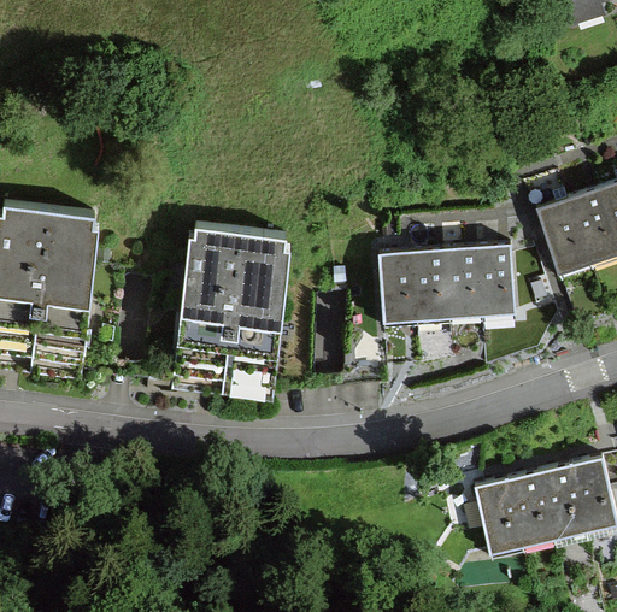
[(566,0),(573,18),(605,7),(603,0),(566,0)]
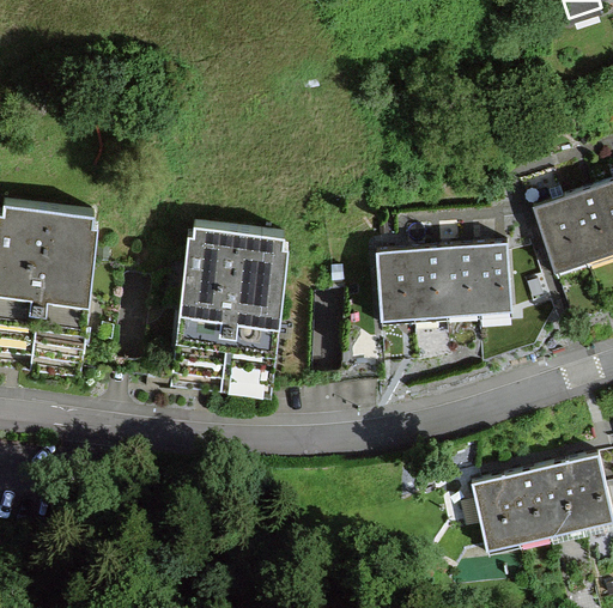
[(612,180),(598,187),(612,229),(612,180)]
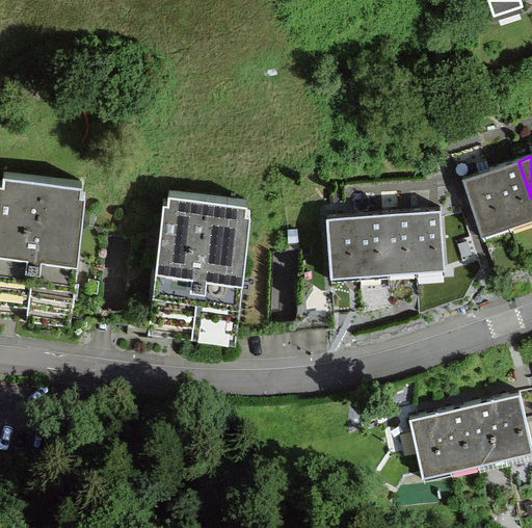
[(531,199),(519,162),(491,172),(512,227),(531,219),(531,199)]
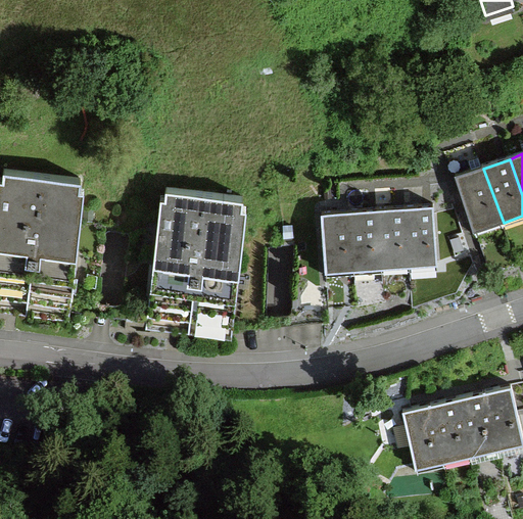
[(483,169),(458,178),(477,232),(504,223),(483,169)]
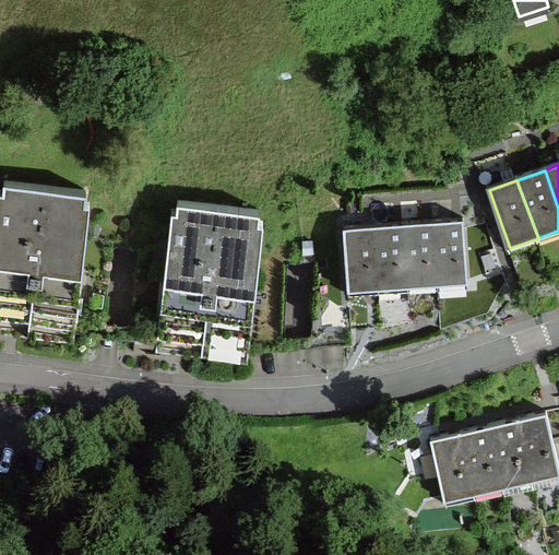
[(86,197),(0,189),(0,338),(73,344),(86,197)]
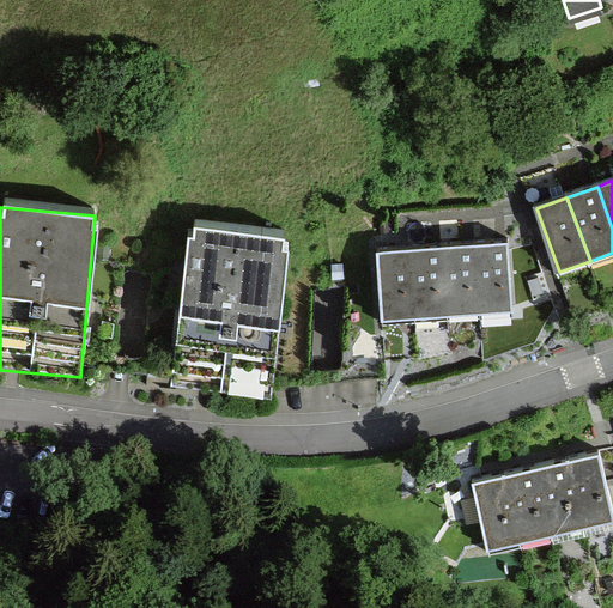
[(285,233),(190,225),(176,387),(271,396),(285,233)]
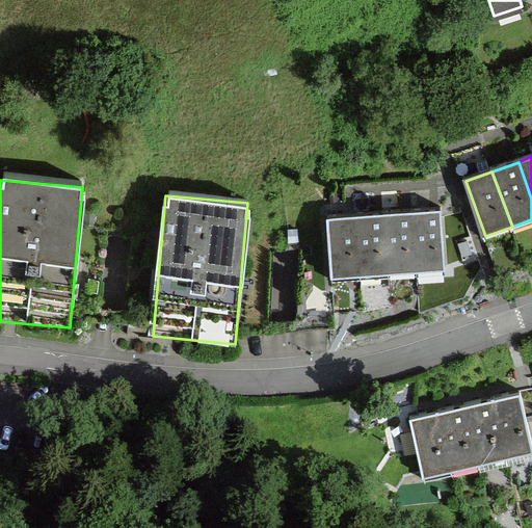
[(440,210),(411,212),(416,271),(444,269),(440,210)]
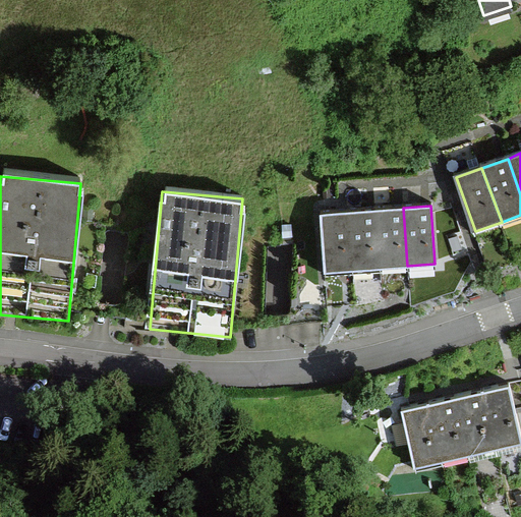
[(403,208),(374,210),(380,268),(407,266),(403,208)]
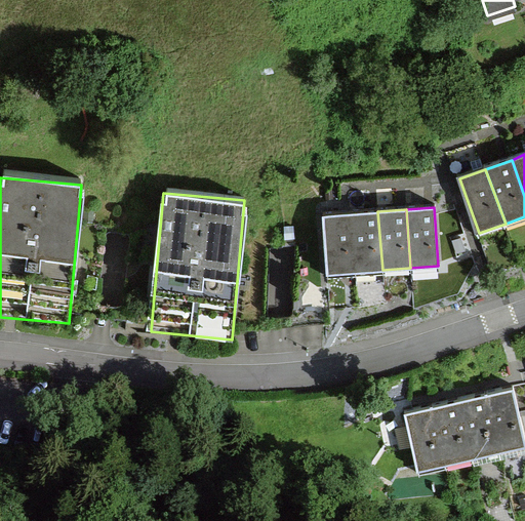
[(377,211),(350,213),(354,272),(382,270),(377,211)]
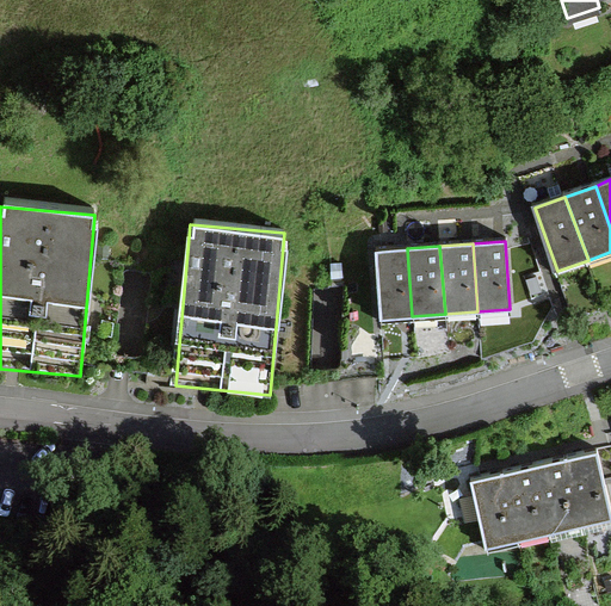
[(407,248),(375,251),(380,319),(412,316),(407,248)]
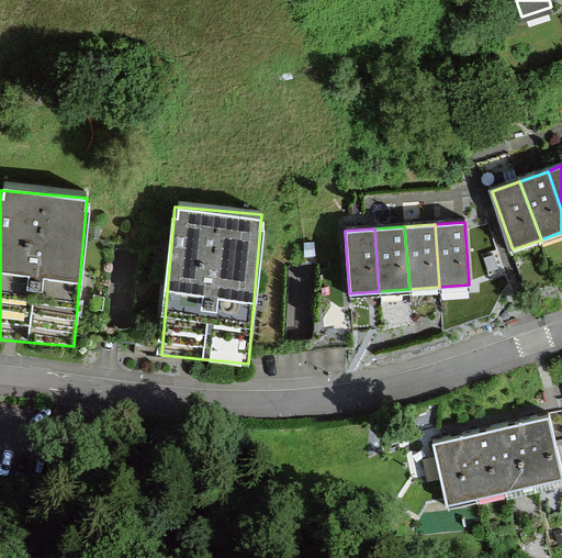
[(548,419),(519,425),(531,480),(560,473),(548,419)]
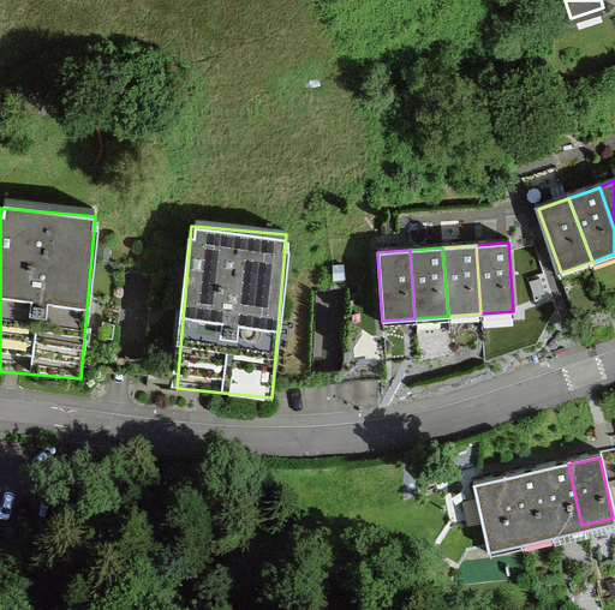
[(568,465),(536,471),(549,532),(581,525),(568,465)]
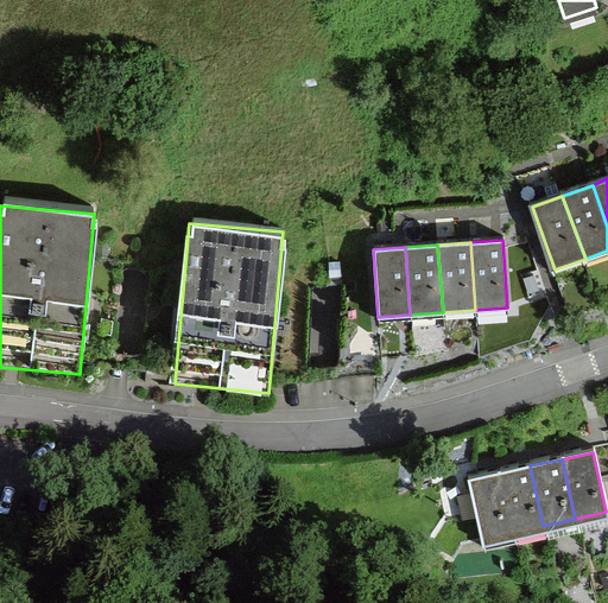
[(530,465),(499,473),(512,533),(543,526),(530,465)]
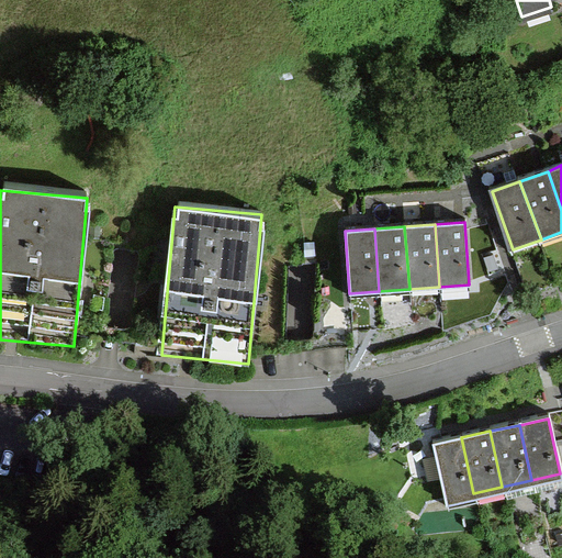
[(461,437),(431,444),(444,500),(473,493),(461,437)]
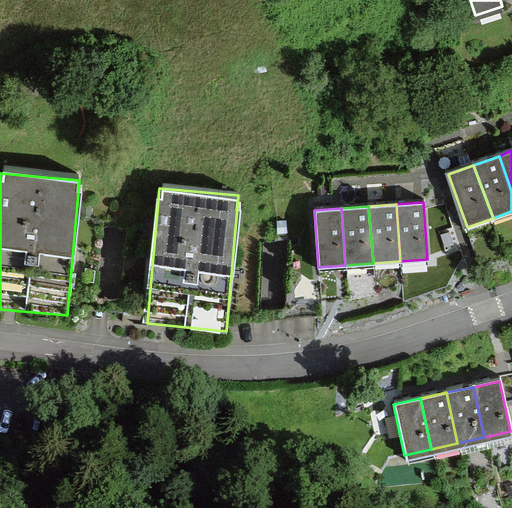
All buildings are outlined.
